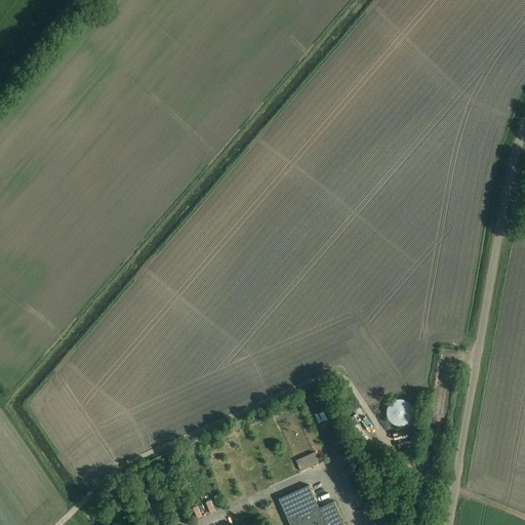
[(388,411),(387,413),(388,415),(388,417),(389,418),(390,420),(391,422),(393,423),(394,425),(396,426),(398,426),(400,426),(402,426),(404,426),(406,425),(408,423),(409,422),(411,420),(412,418),(412,416),(413,415),(413,413),(413,411),(412,409),(412,407),(411,405),(409,403),(408,402),(406,401),(404,400),(402,400),(400,400),(398,400),(396,400),(394,401),(393,402),(391,403),(390,405),(389,407),(388,409),(388,411)]
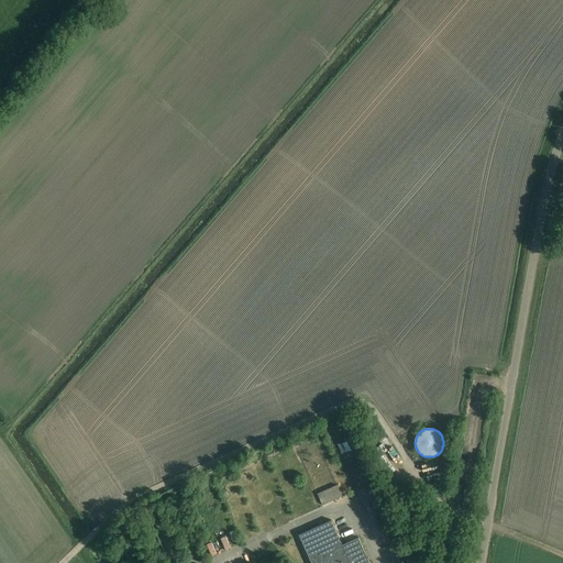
[(323,506),(342,497),(338,486),(318,495),(323,506)]
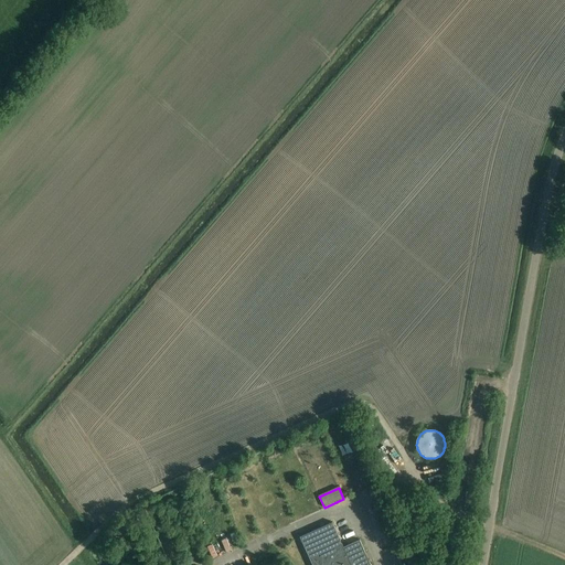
[(263,497),(258,511),(272,514),(275,500),(263,497)]
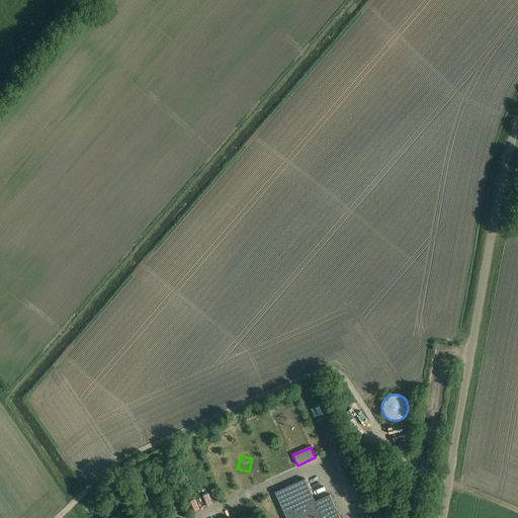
[(315,501),(304,478),(274,491),(285,517),(340,517),(330,495),(315,501)]
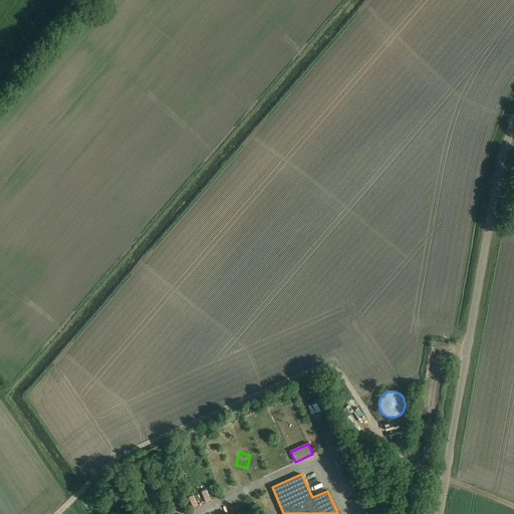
[(194,488),(190,495),(198,499),(201,491),(194,488)]
